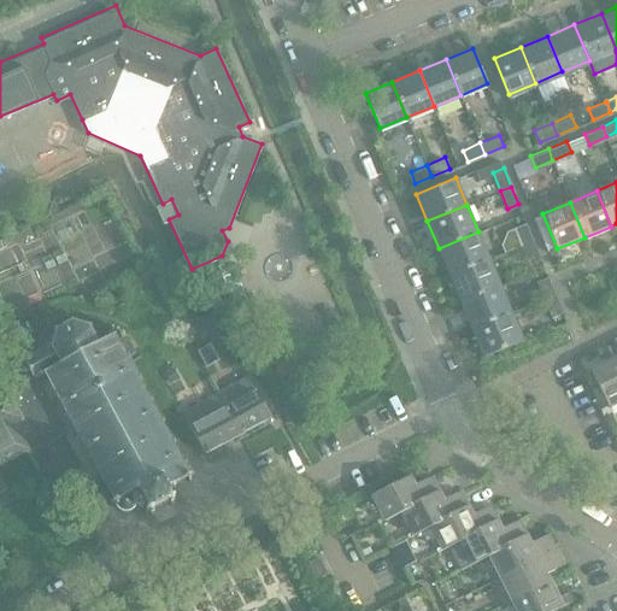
[(515,227),(523,245),(534,240),(527,222),(515,227)]
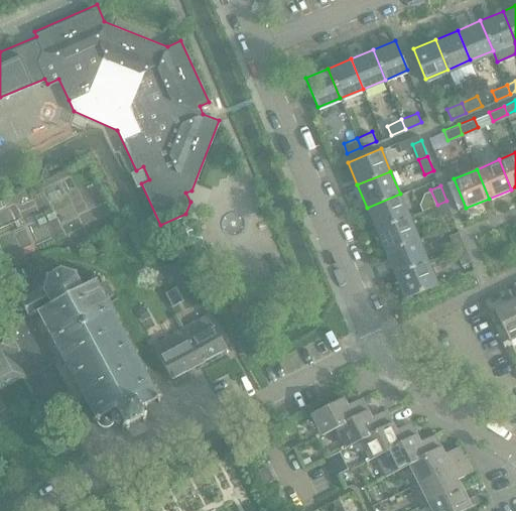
[(367,208),(376,230),(409,217),(400,194),(367,208)]
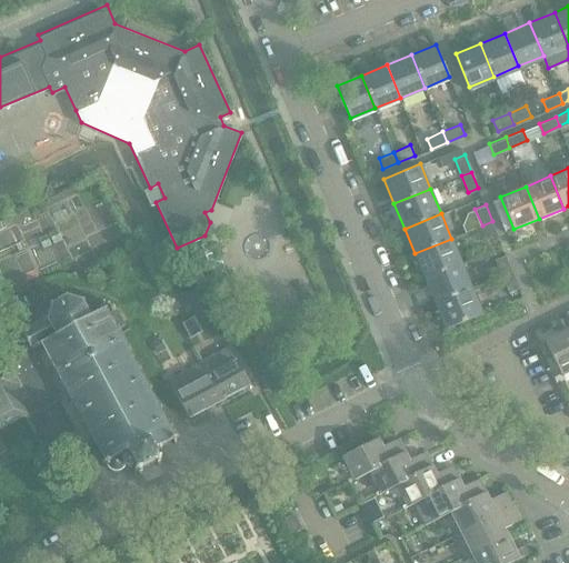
[(499,238),(492,221),(482,225),(489,241),(499,238)]
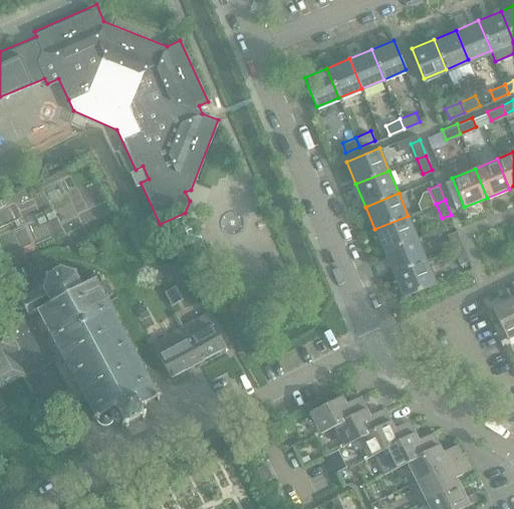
[(374,229),(383,251),(417,238),(408,216),(374,229)]
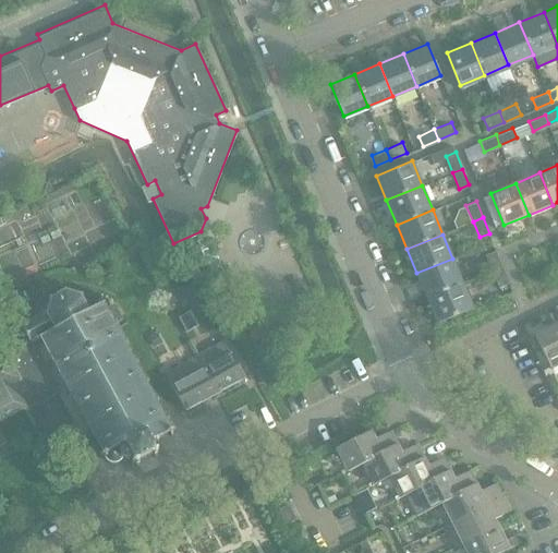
[(201,249),(209,271),(221,266),(213,243),(201,249)]
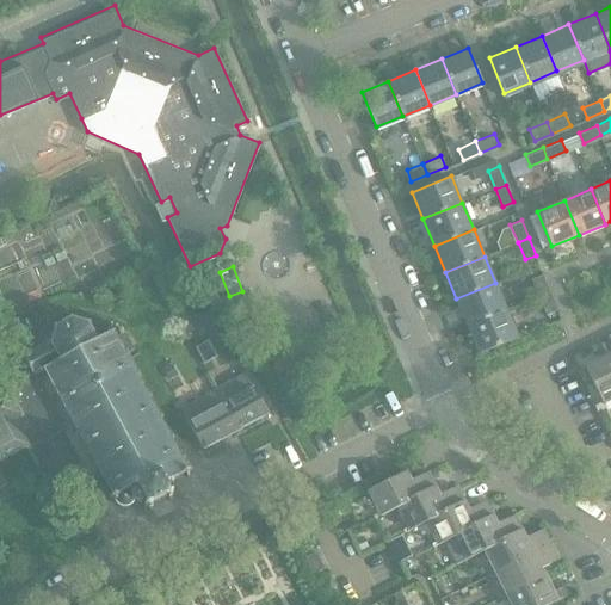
[(532,278),(539,296),(550,291),(542,273),(532,278)]
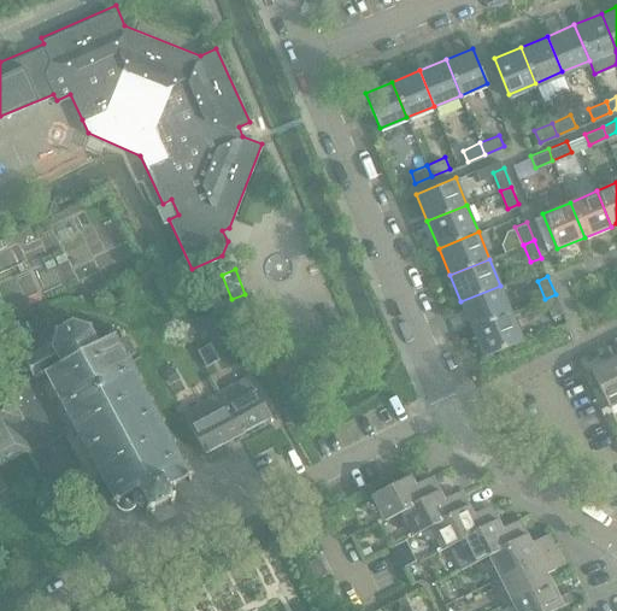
[(460,301),(471,329),(511,312),(500,286),(460,301)]
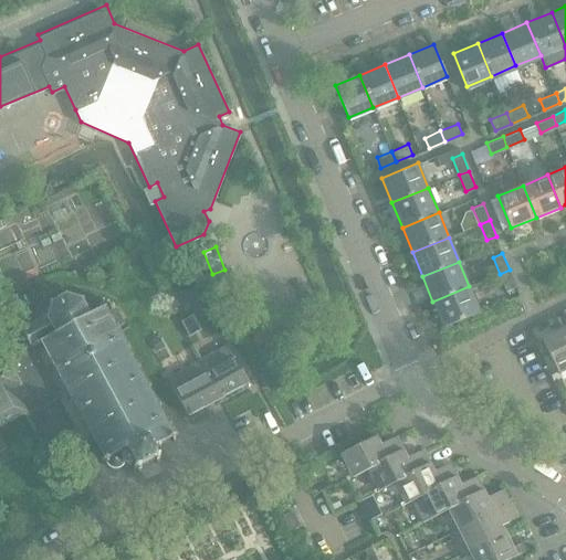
[(515,285),(510,270),(500,274),(506,289),(515,285)]
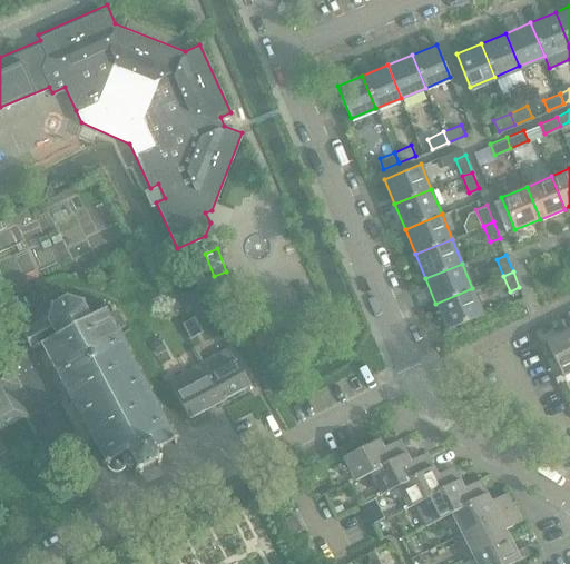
[(482,314),(472,288),(435,304),(445,328),(482,314)]
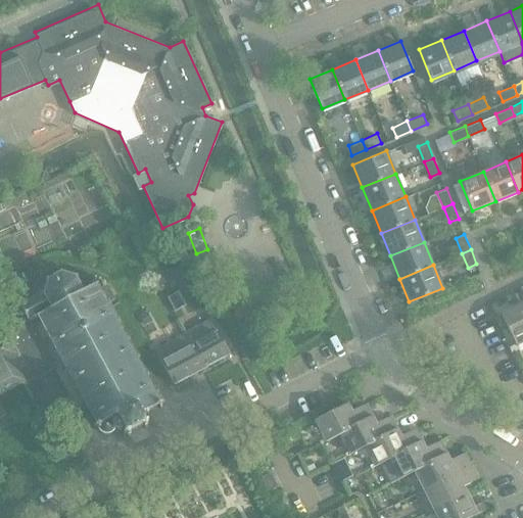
[(43,289),(19,302),(19,303),(29,320),(38,315),(85,403),(88,408),(86,409),(87,411),(89,410),(96,422),(94,423),(95,425),(97,424),(97,425),(98,426),(99,427),(99,428),(100,428),(101,429),(102,430),(103,430),(104,431),(105,431),(106,431),(107,431),(108,431),(109,431),(110,431),(111,430),(112,430),(113,429),(113,428),(114,428),(114,427),(115,427),(116,427),(117,427),(119,427),(120,427),(121,427),(122,427),(123,426),(124,426),(125,426),(126,428),(123,429),(125,433),(128,431),(129,434),(132,433),(130,428),(131,427),(132,426),(132,424),(138,421),(140,422),(142,422),(143,421),(145,425),(148,424),(147,421),(150,419),(148,416),(145,417),(141,410),(160,399),(156,392),(107,300),(114,296),(106,279),(102,281),(99,283),(97,280),(82,288),(75,275),(61,271),(47,277),(43,289)]
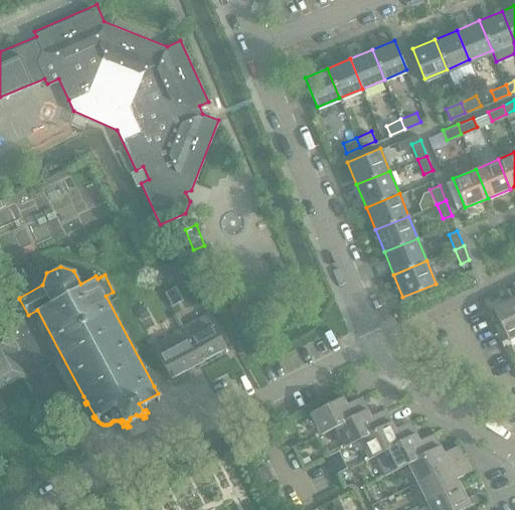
[(20,287),(13,273),(0,280),(8,294),(20,287)]
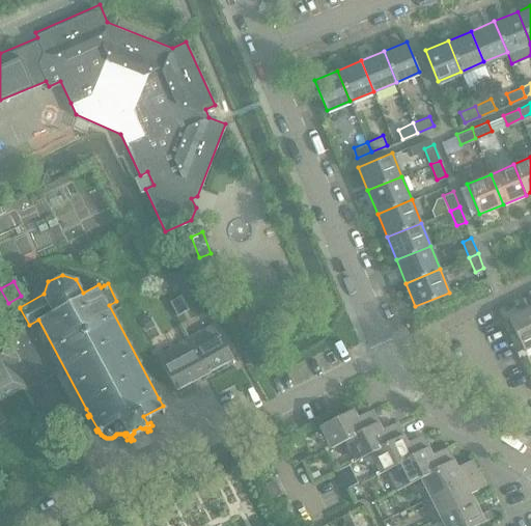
[(180,294),(170,300),(177,313),(189,307),(180,294)]
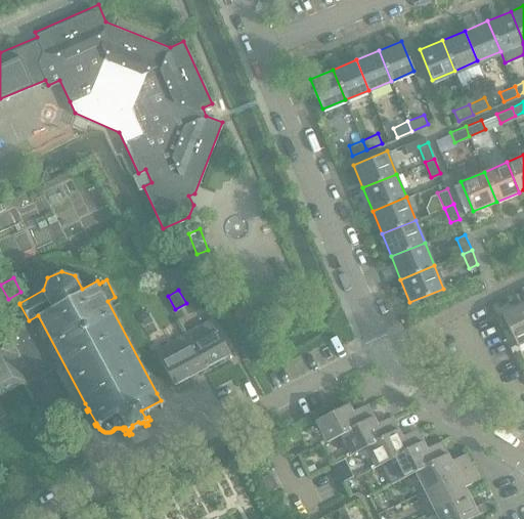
[(519,345),(523,342),(523,306),(523,304),(503,313),(519,345)]
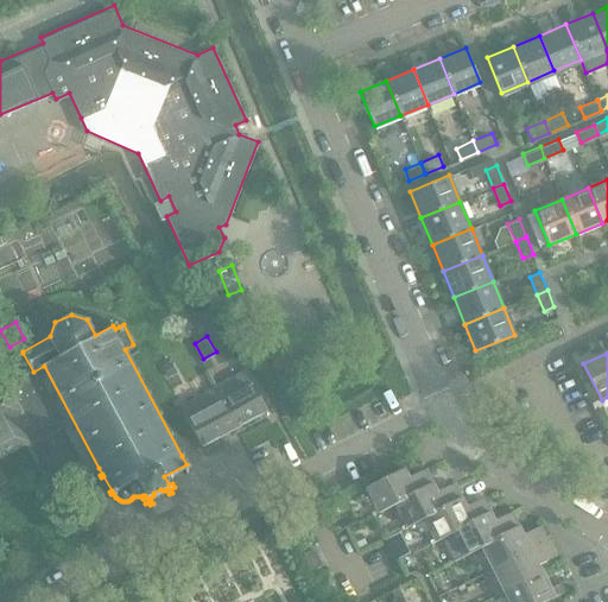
[(170,359),(162,363),(169,374),(177,369),(170,359)]
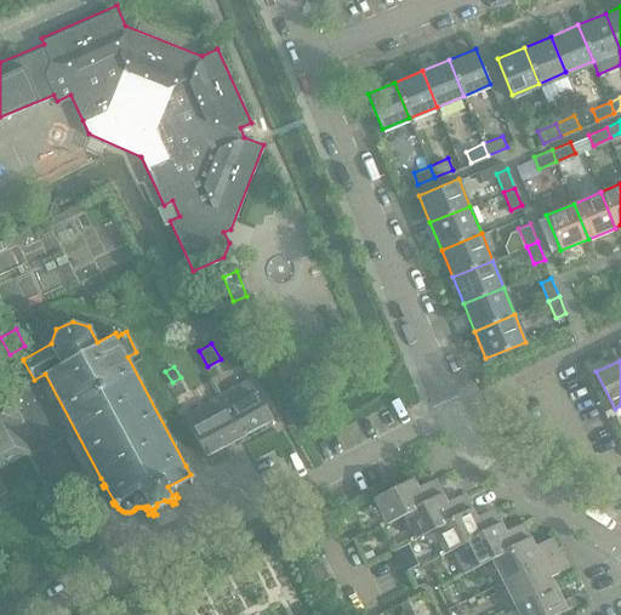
[(0,491),(6,489),(0,478),(0,465),(29,449),(32,451),(63,434),(91,484),(101,478),(45,374),(34,380),(21,386),(7,394),(6,393),(0,396),(0,491)]
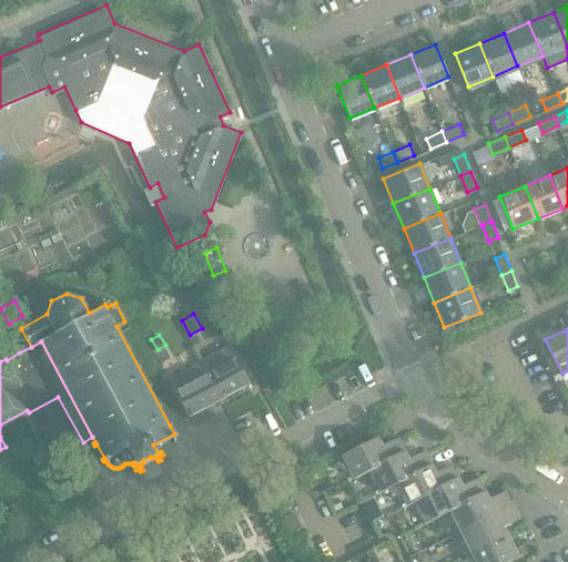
[(230,344),(203,358),(223,396),(250,381),(230,344)]
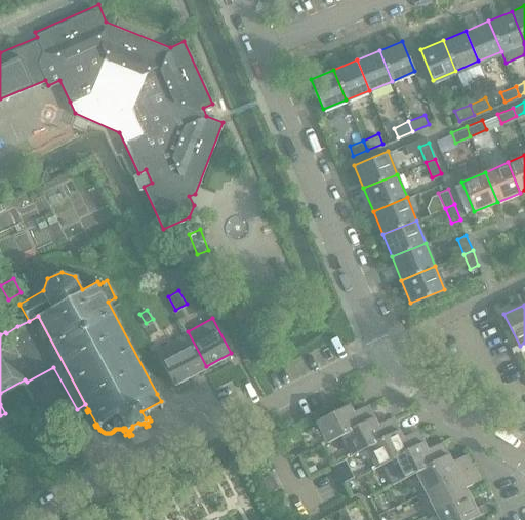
[(188,331),(156,349),(174,384),(206,366),(188,331)]
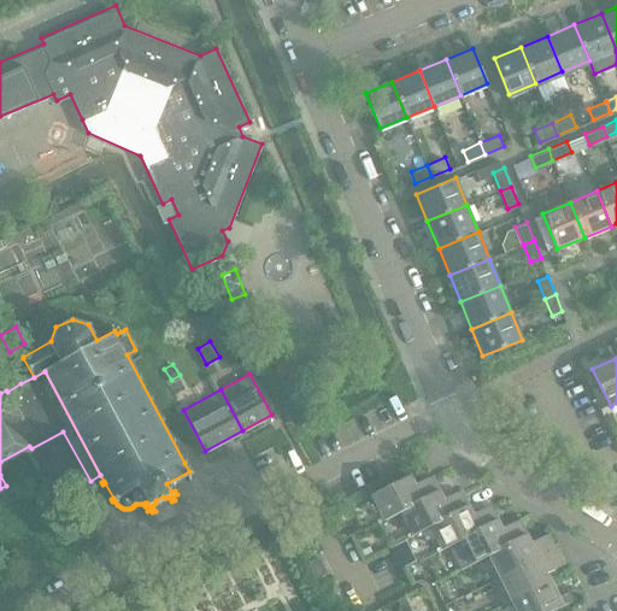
[(371,493),(383,517),(400,507),(439,489),(432,475),(415,483),(410,474),(371,493)]
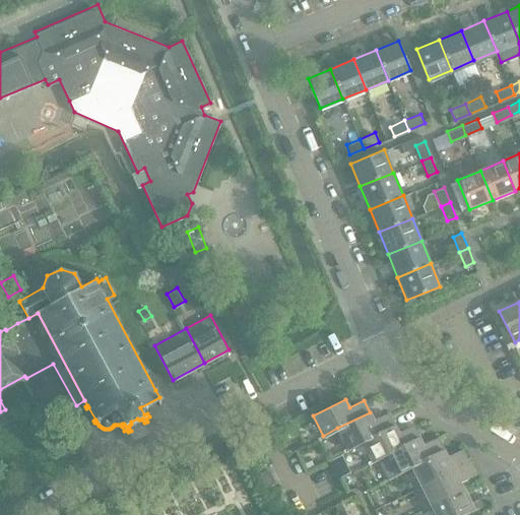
[(374,421),(370,412),(337,428),(347,448),(363,441),(394,426),(388,413),(374,421)]
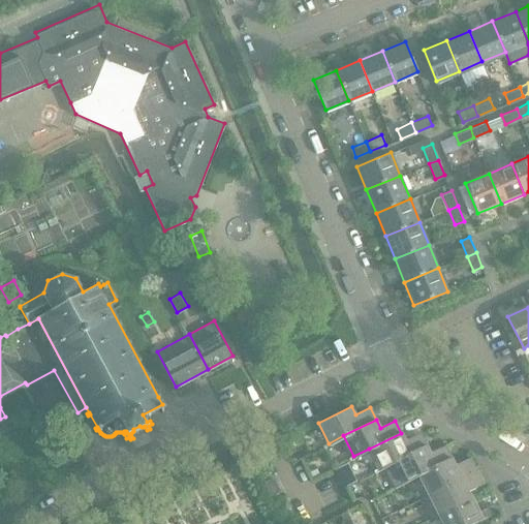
[(404,440),(401,433),(369,449),(379,468),(394,461),(426,444),(419,432),(404,440)]
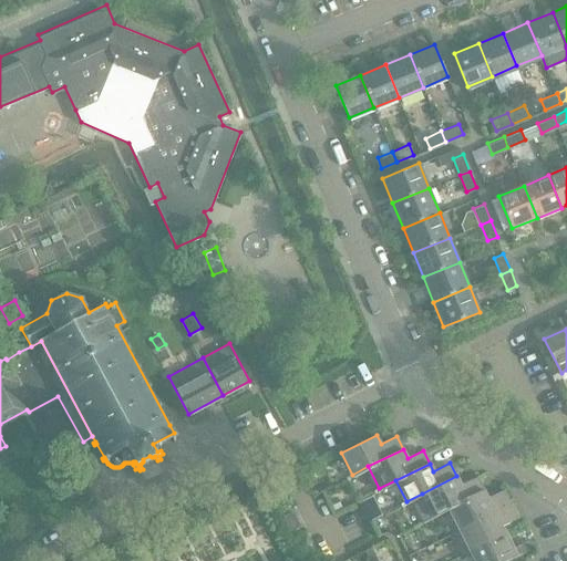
[(461,484),(456,476),(422,494),(432,515),(449,506),(483,489),(476,476),(461,484)]
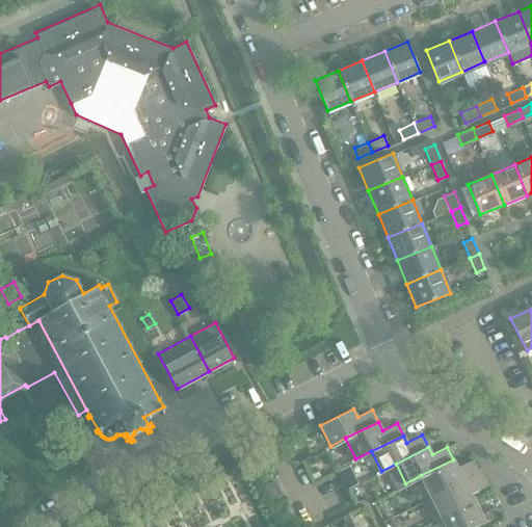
[(457,467),(453,459),(421,475),(431,496),(478,472),(472,459),(457,467)]
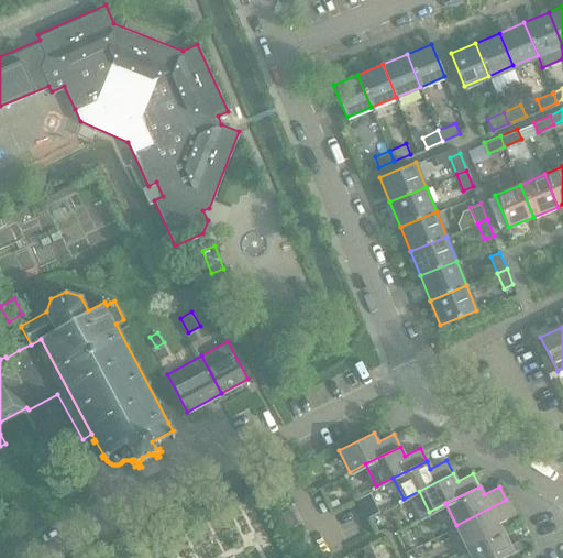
[(371,491),(357,498),(359,500),(367,517),(381,511),(371,491)]
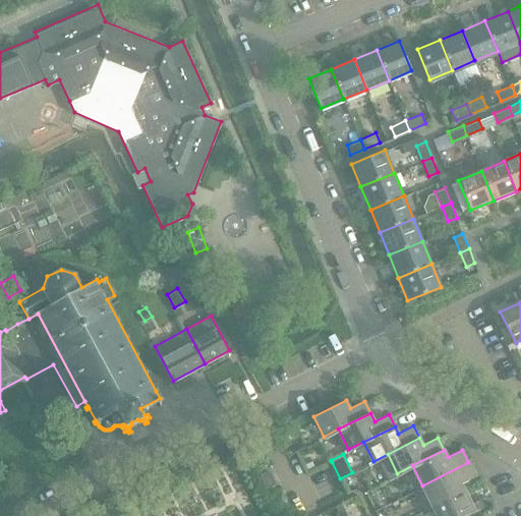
[(312,459),(305,462),(308,469),(315,465),(312,459)]
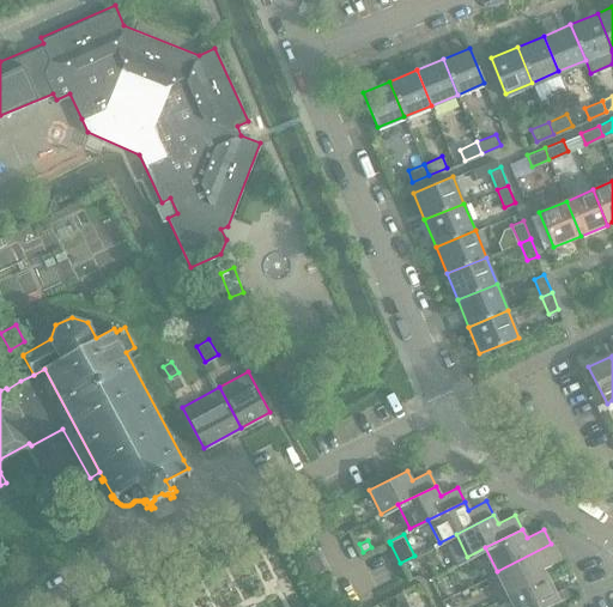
[(558,558),(551,544),(497,571),(508,595),(545,576),(541,566),(558,558)]
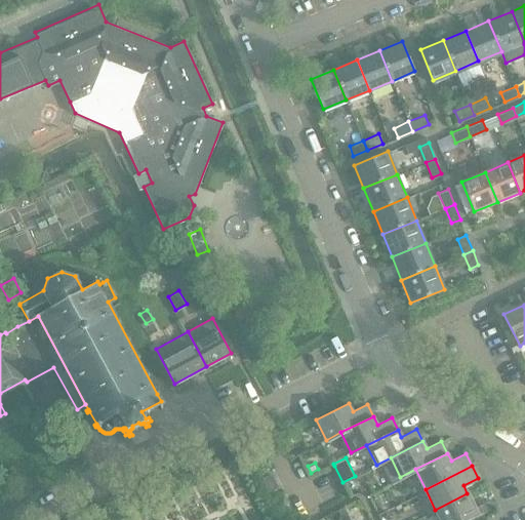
[(269,489),(277,485),(271,474),(263,478),(269,489)]
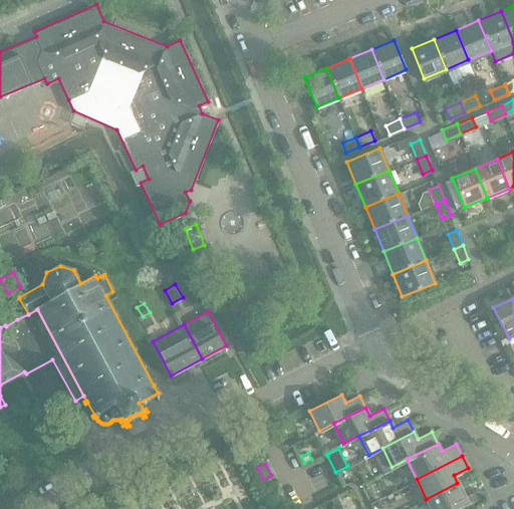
[(464,496),(457,483),(426,499),(431,508),(455,508),(482,496),(478,488),(464,496)]
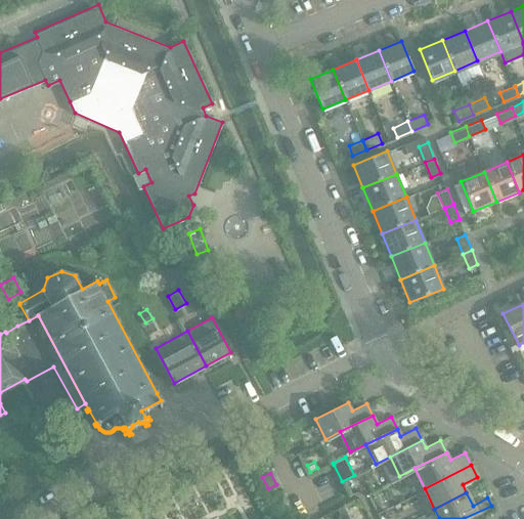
[(344,504),(337,508),(342,518),(350,515),(344,504)]
